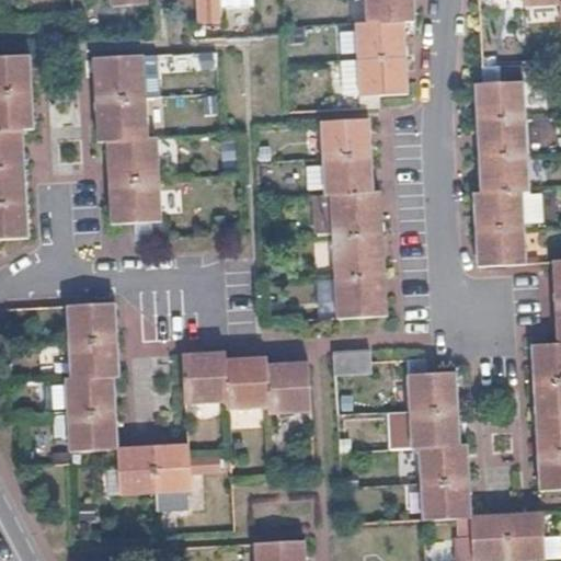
[(194,0),(195,23),(218,22),(216,0),(194,0)]
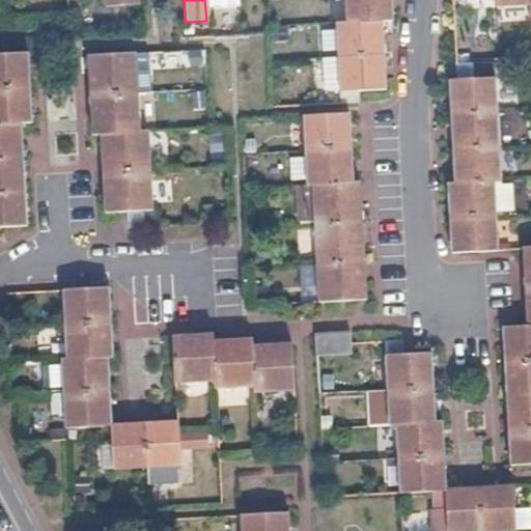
[(342,0),(343,21),(334,21),(336,56),(338,90),(358,89),(386,88),(382,19),(392,19),(390,0),(342,0)]
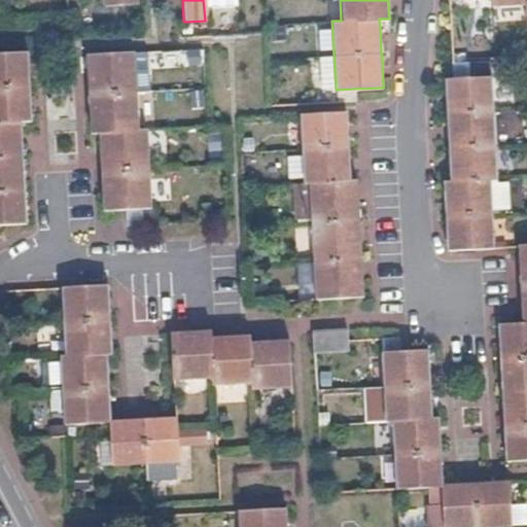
[(526,0),(491,0),(492,6),(526,5),(526,9),(526,0)]
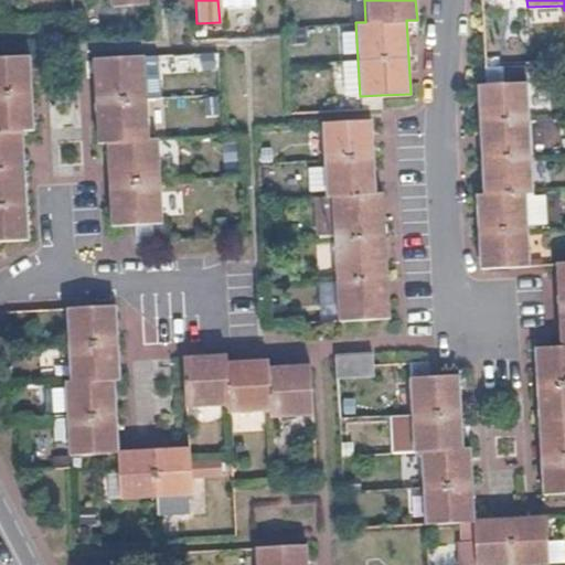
[(0,240),(27,238),(19,128),(30,128),(25,54),(0,55),(0,240)]
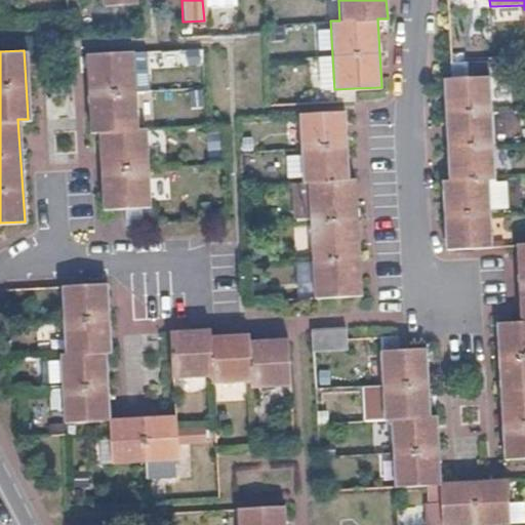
[(89,131),(95,131),(102,209),(138,207),(148,206),(145,167),(143,128),(135,128),(132,89),(130,51),(84,53),(89,131)]
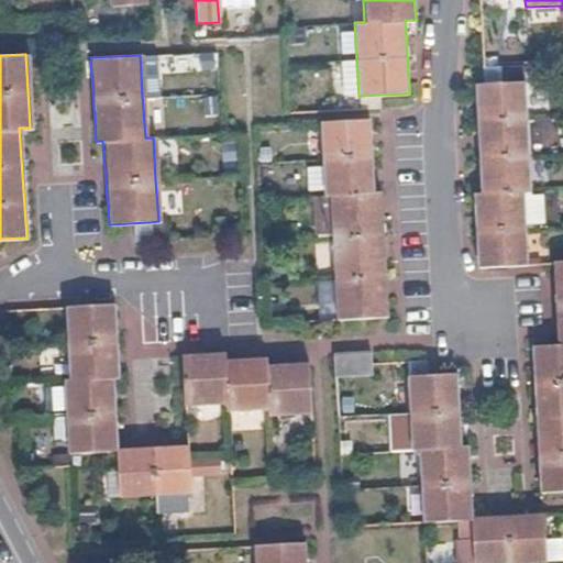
[(341,64),(342,98),(355,98),(354,63),(341,64)]
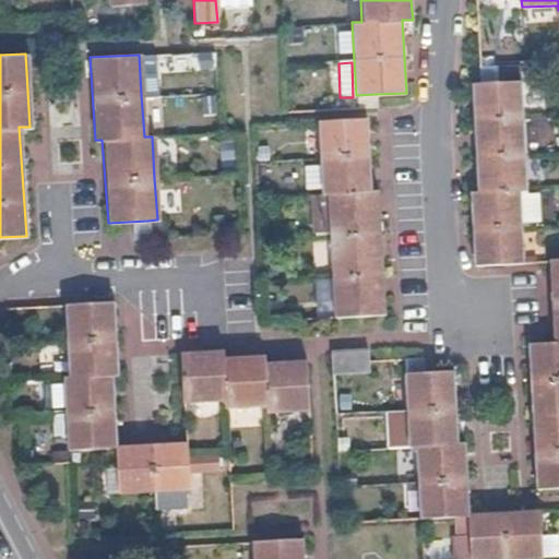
[(498,82),(472,84),(478,192),(472,193),(475,265),(522,263),(520,227),(518,191),(526,190),(524,154),(523,119),(521,81),(498,82)]
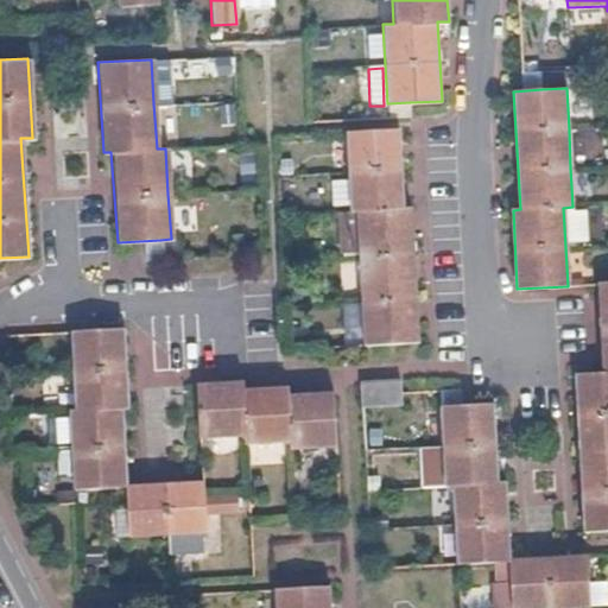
[(350,210),(356,209),(359,254),(362,299),(365,346),(417,342),(409,207),(403,207),(398,130),(346,132),(348,170),(350,210)]
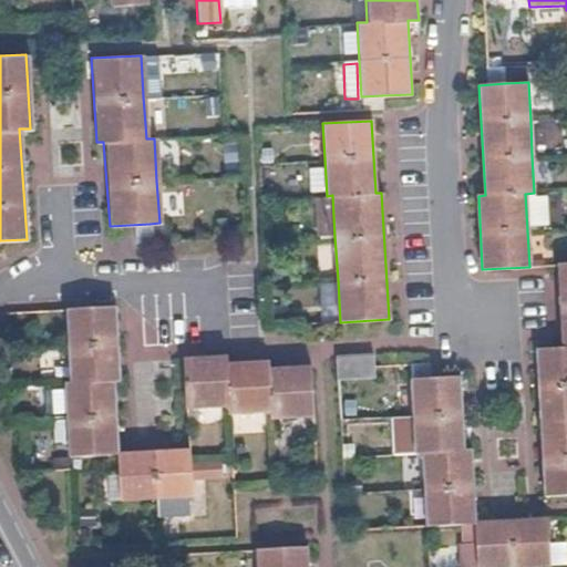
[(565,349),(536,350),(547,498),(566,496),(566,264),(559,265),(565,349)]
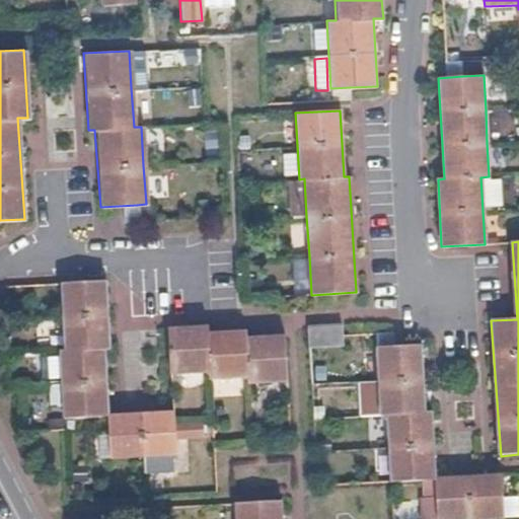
[(64,351),(57,351),(57,356),(39,358),(40,379),(59,378),(60,385),(61,406),(62,420),(107,417),(102,349),(108,349),(103,281),(60,284),(62,318),(64,351)]
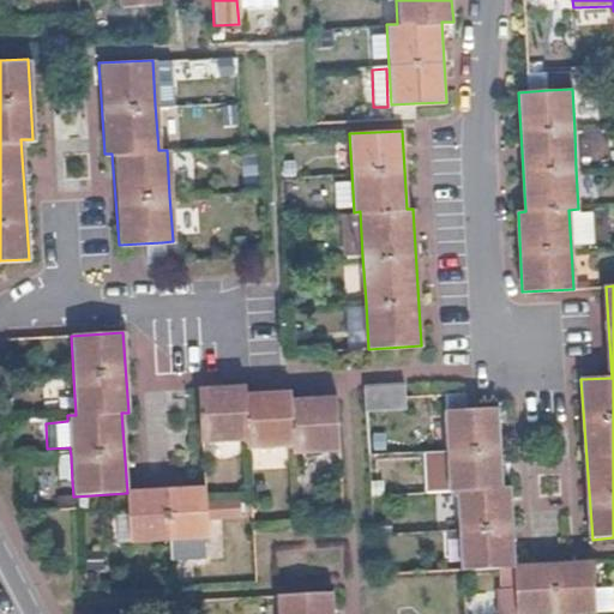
[(403,385),(365,387),(367,411),(404,409),(403,398),(403,385)]
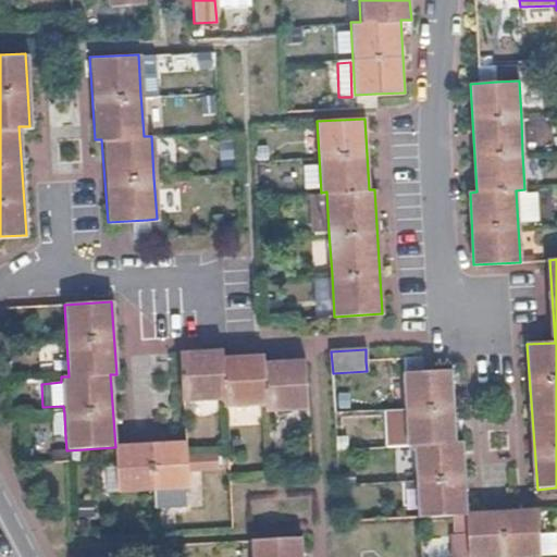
[(222,351),(180,355),(184,404),(224,400),(225,407),(265,404),(267,413),(309,410),(306,361),(263,364),(262,357),(222,359),(222,351)]
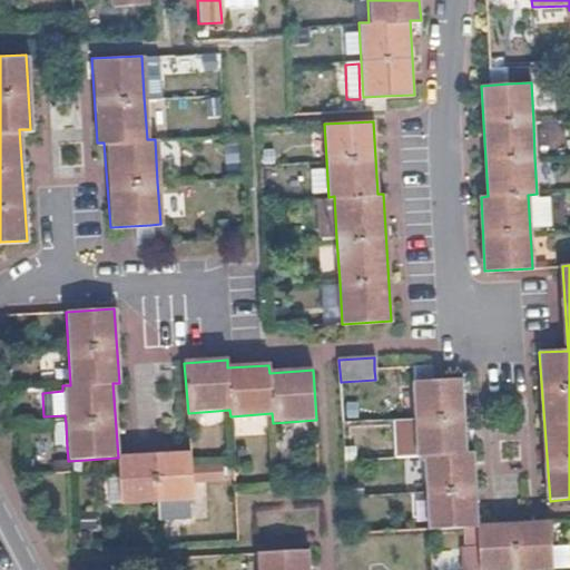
[(419,458),(426,458),(428,493),(430,531),(480,529),(474,454),(468,454),(462,381),(414,384),(416,421),(419,458)]
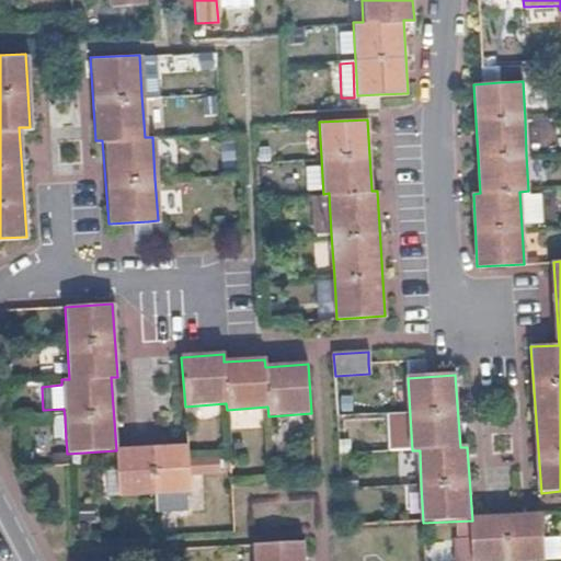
[(128,449),(116,450),(118,478),(106,479),(107,496),(156,493),(191,491),(189,460),(187,446),(128,449)]
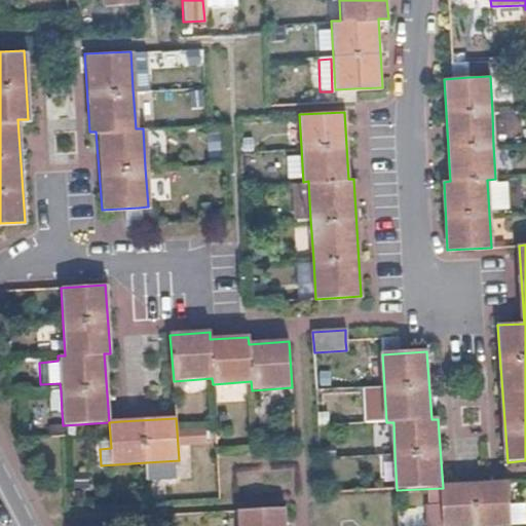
[(511,525),(509,485),(443,488),(445,525),(511,525)]
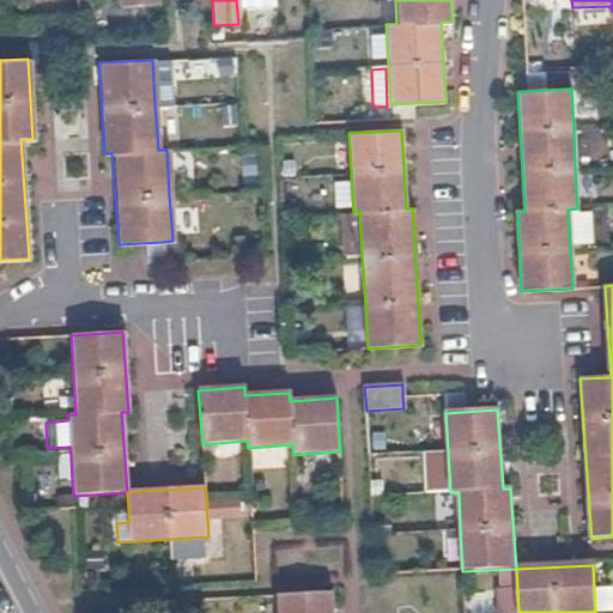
[(333,612),(333,594),(279,598),(279,612),(333,612)]
